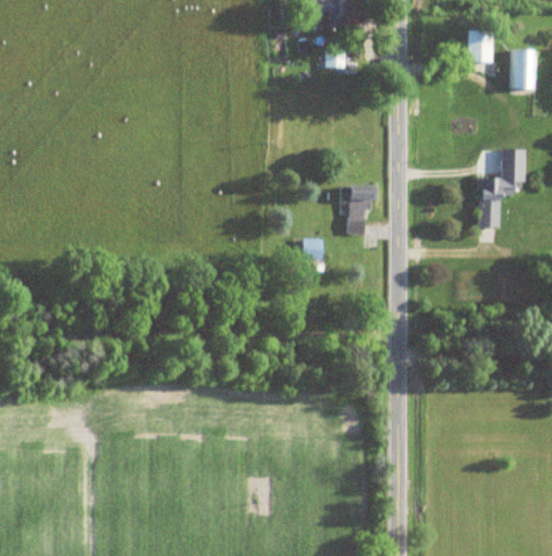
[(347,29),(346,0),(313,0),(314,29),(347,29)]
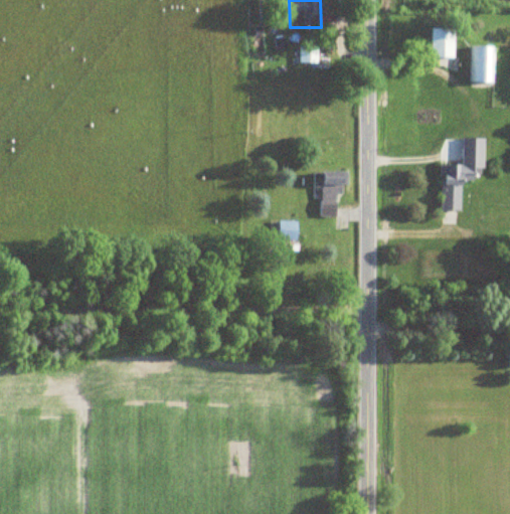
[(432,58),(455,58),(455,28),(432,28),(432,58)]
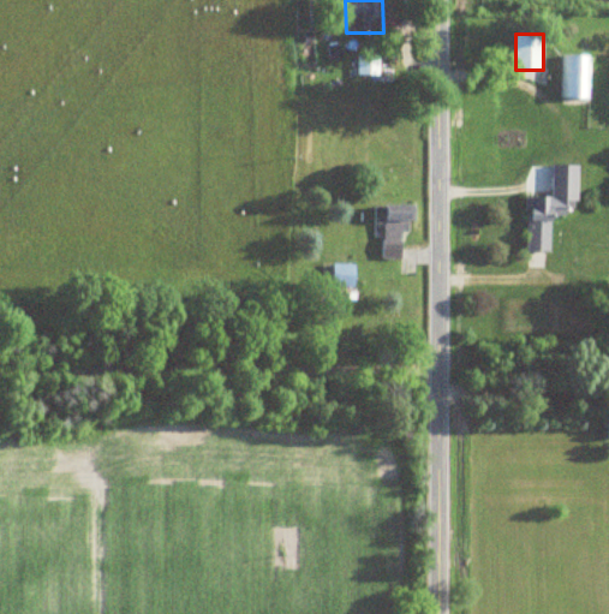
[(358,57),(358,76),(381,76),(381,57),(358,57)]
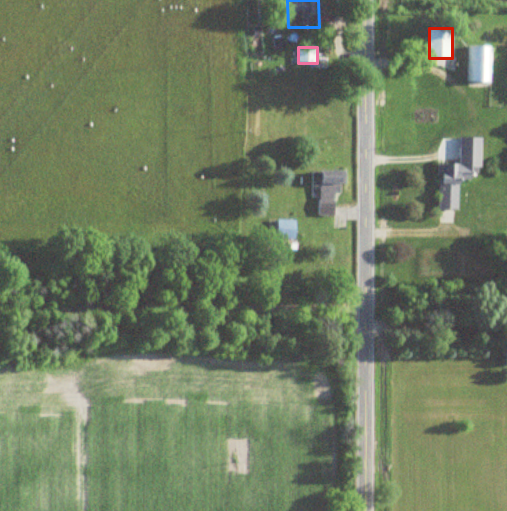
[(493,47),(470,47),(470,83),(493,83),(493,47)]
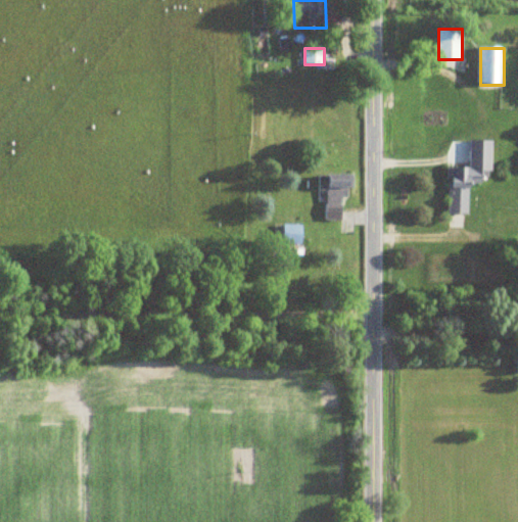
[(449,165),(449,214),(469,214),(469,182),(491,182),(491,165),(449,165)]
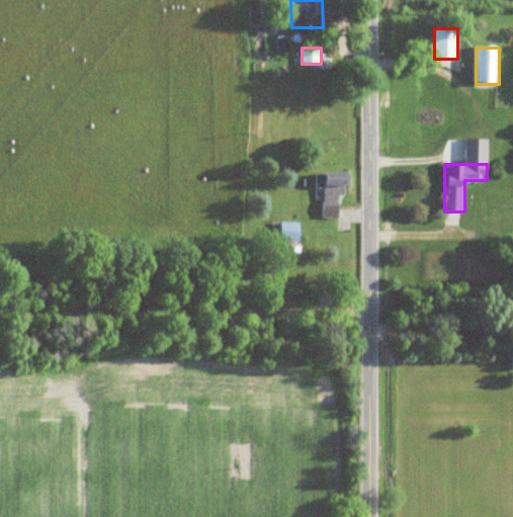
[(324,219),(341,219),(341,186),(351,186),(351,174),(317,174),(317,189),(325,189),(324,219)]
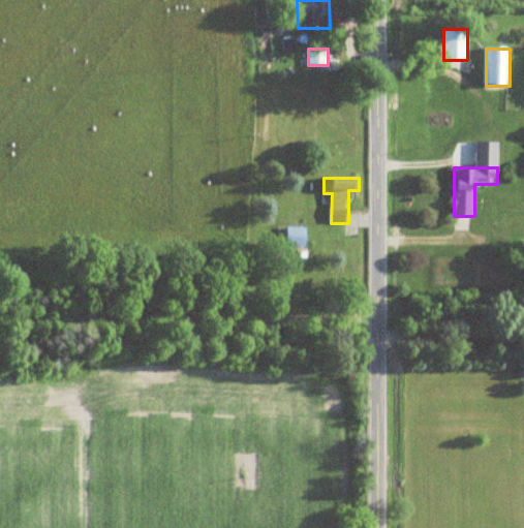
[(306,228),(287,228),(287,248),(306,248),(306,228)]
